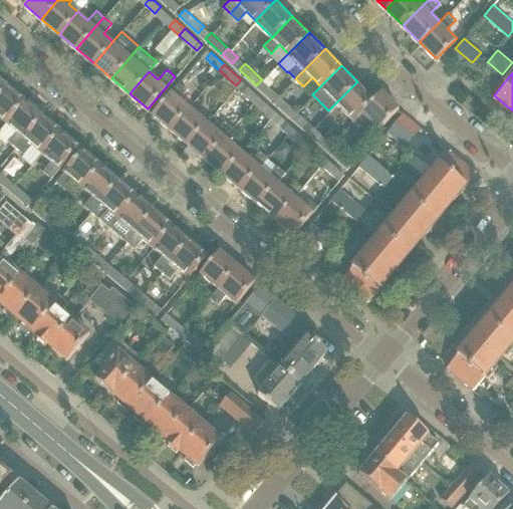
[(241,79),(236,85),(248,96),(253,90),(241,79)]
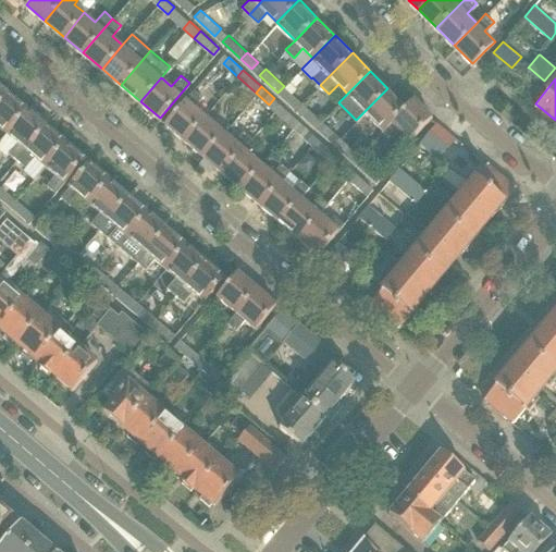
[(284,86),(278,93),(288,102),(295,96),(284,86)]
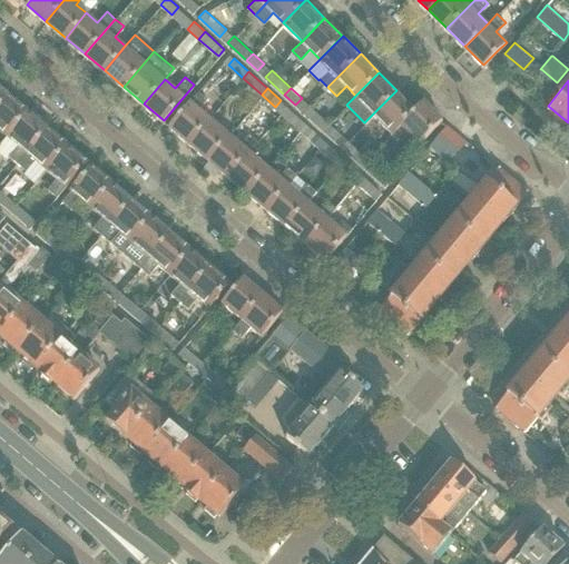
[(169,125),(188,141),(209,117),(199,108),(208,97),(198,89),(169,125)]
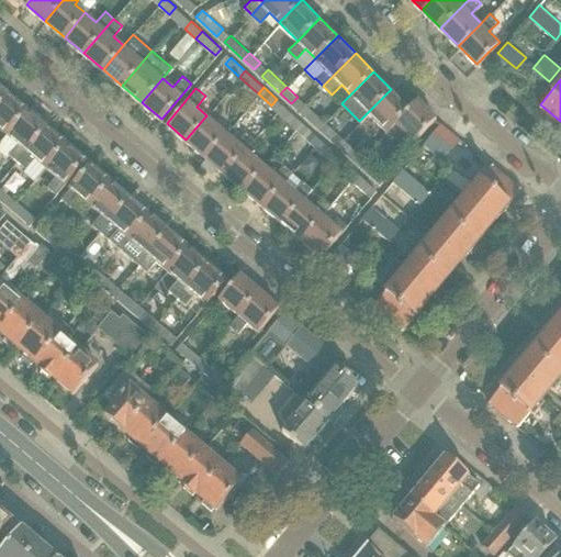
[(368,112),(386,130),(410,107),(391,89),(368,112)]
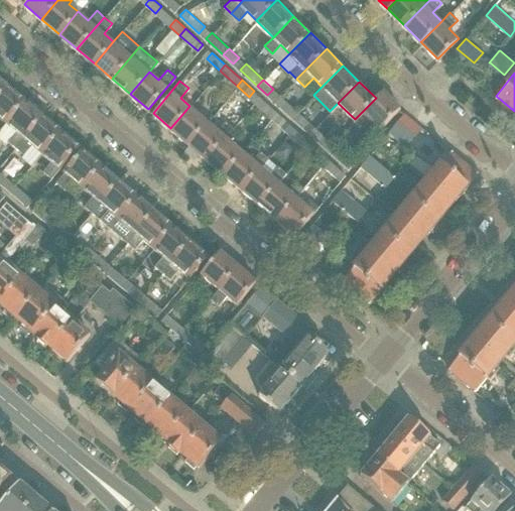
[(0,93),(0,116),(6,121),(25,99),(8,84),(0,93)]
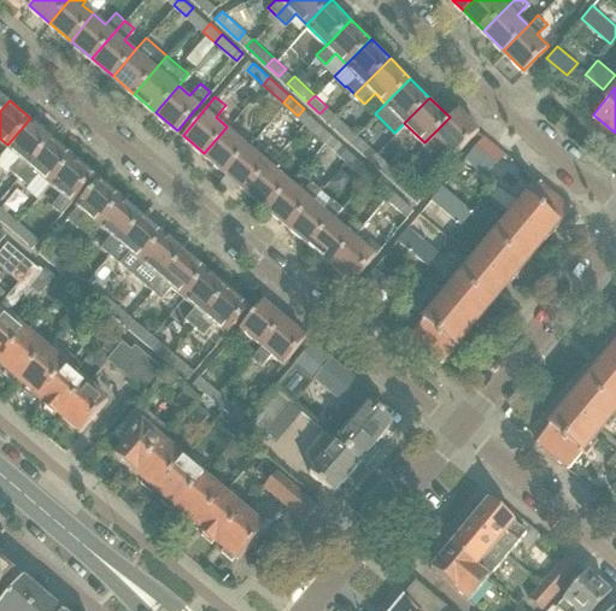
[(450,117),(424,142),(433,152),(443,142),(455,153),(480,129),(458,107),(450,117)]
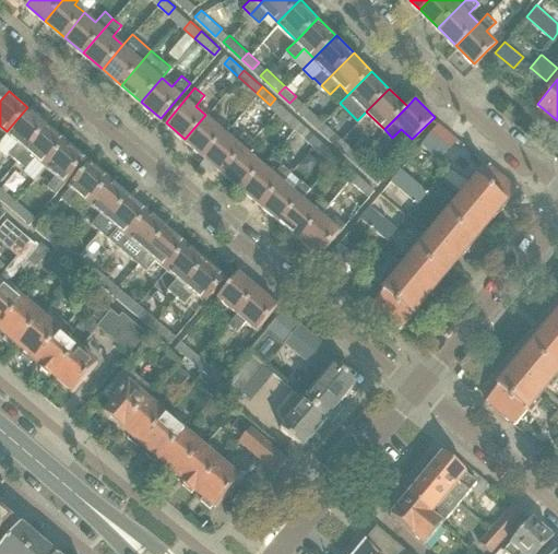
[(0,139),(0,148),(7,154),(9,151),(18,158),(47,124),(27,107),(7,131),(0,139)]
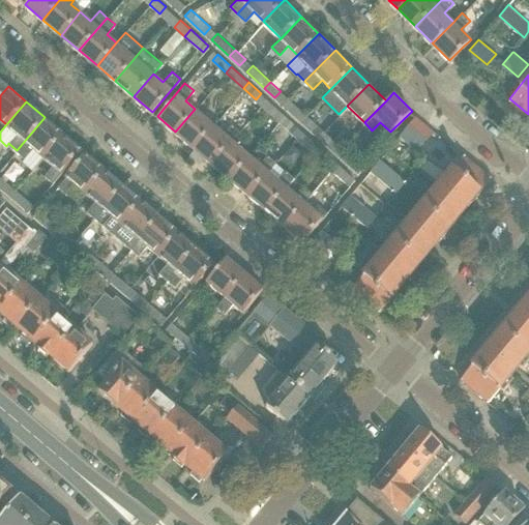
[(272,104),(267,110),(278,120),(285,114),(272,104)]
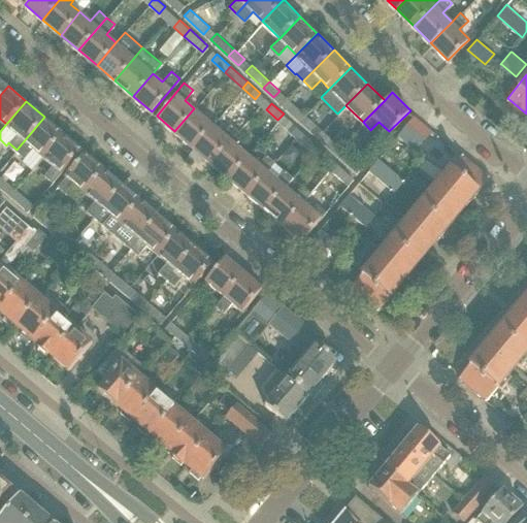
[(295,103),(288,110),(298,120),(305,112),(295,103)]
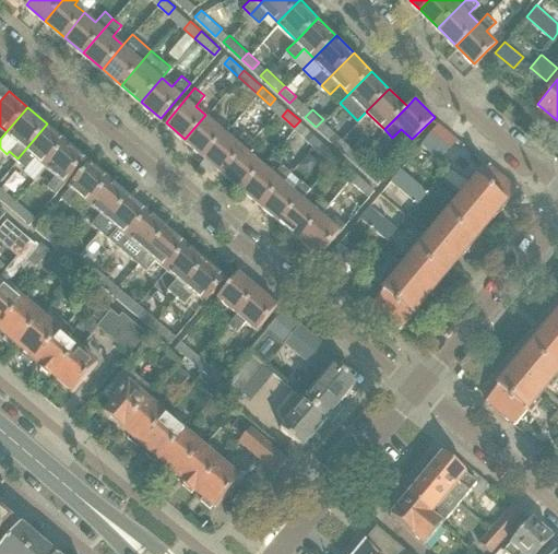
[(185,139),(204,155),(225,131),(205,115),(185,139)]
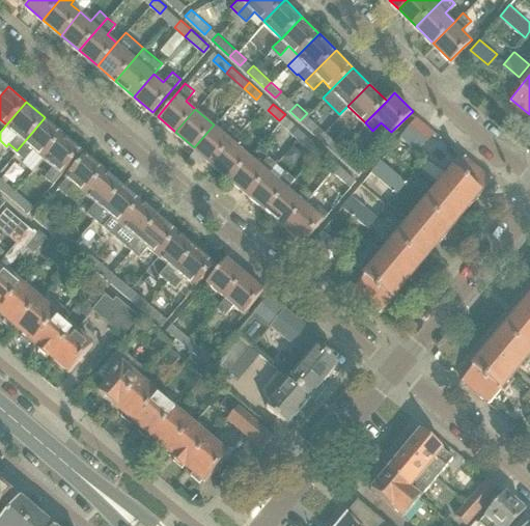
[(307,113),(300,120),(311,130),(317,123),(307,113)]
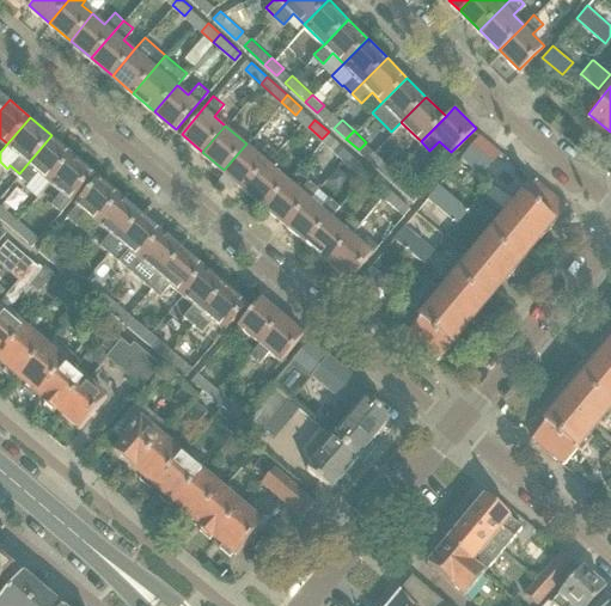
[(38,170),(49,179),(72,153),(52,135),(19,173),(29,182),(38,170)]
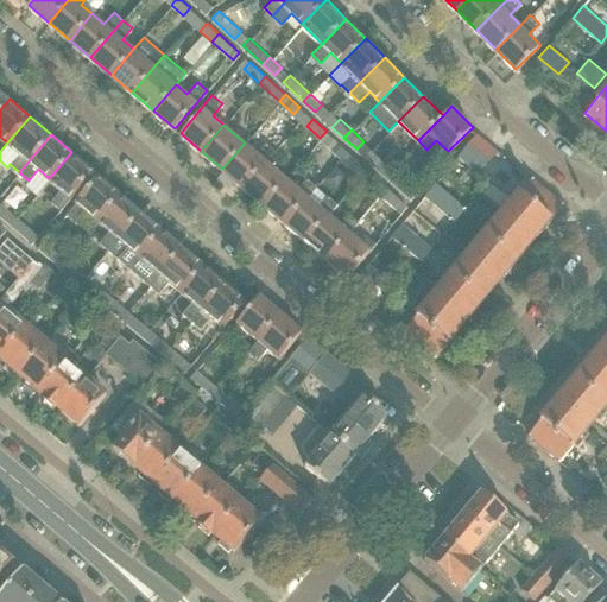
[(335,138),(328,145),(341,156),(347,149),(335,138)]
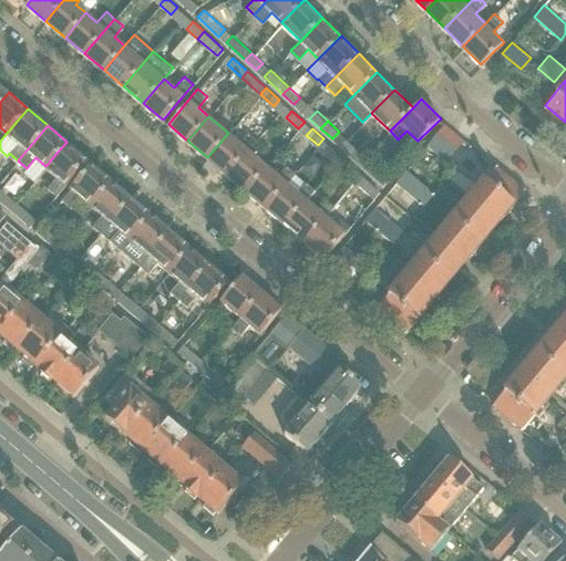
[(207,157),(226,174),(256,138),(247,131),(238,142),(228,133),(207,157)]
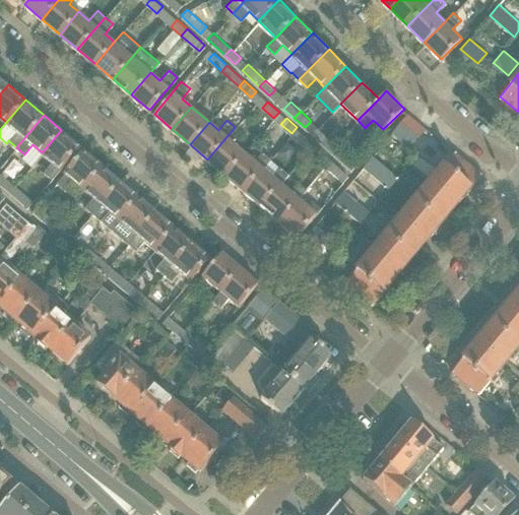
[(401,121),(392,132),(409,146),(418,135),(401,121)]
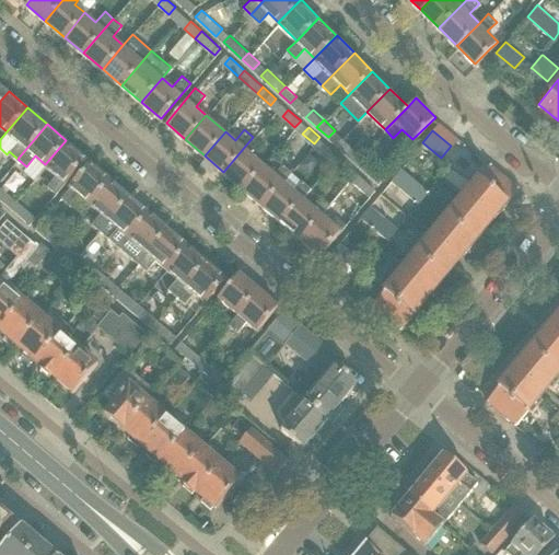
[(223,172),(243,188),(264,164),(253,155),(261,145),(253,137),(223,172)]
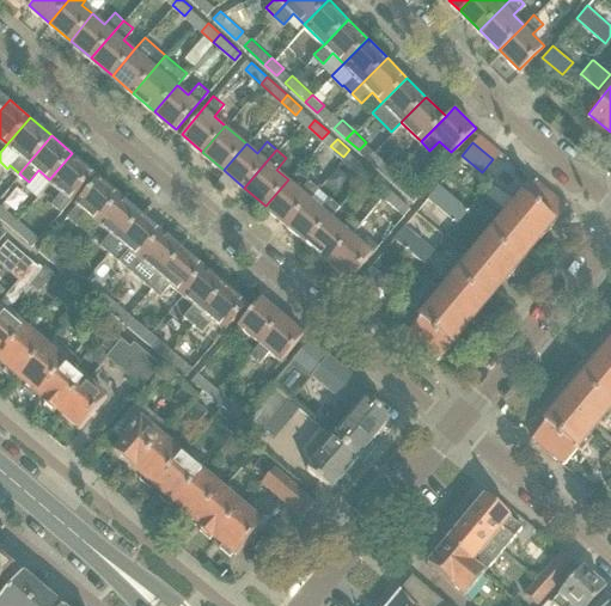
[(349,150),(343,157),(356,170),(362,163),(349,150)]
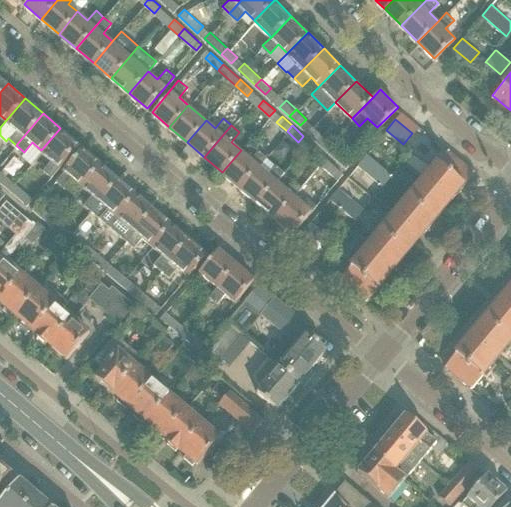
[(60,128),(41,150),(51,159),(43,168),(52,175),(78,143),(60,128)]
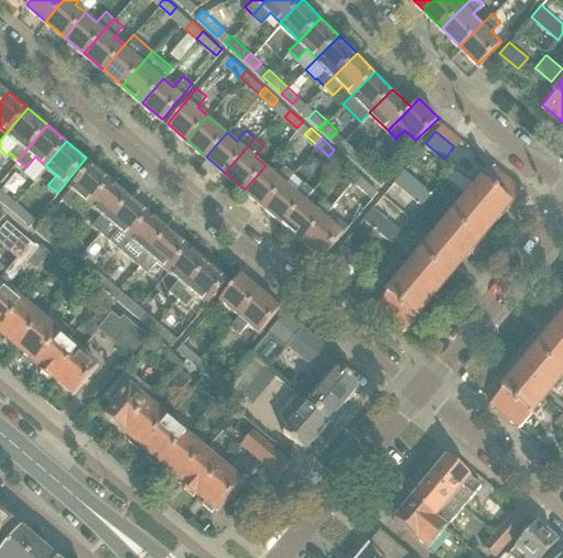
[(354,145),(347,152),(357,161),(361,156),(363,155),(364,154),(354,145)]
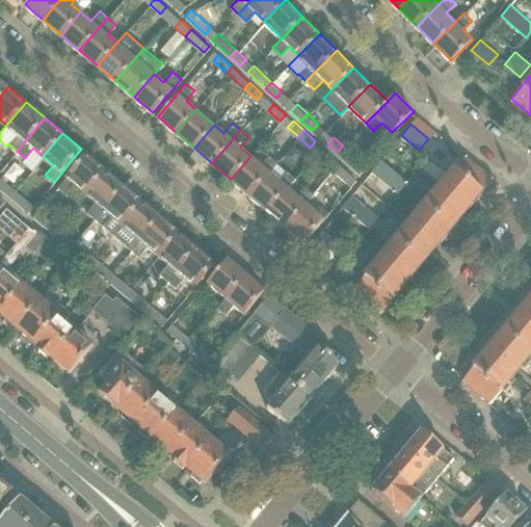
[(341,148),(337,152),(360,174),(364,169),(365,167),(366,167),(366,166),(343,146),(342,147),(341,148)]
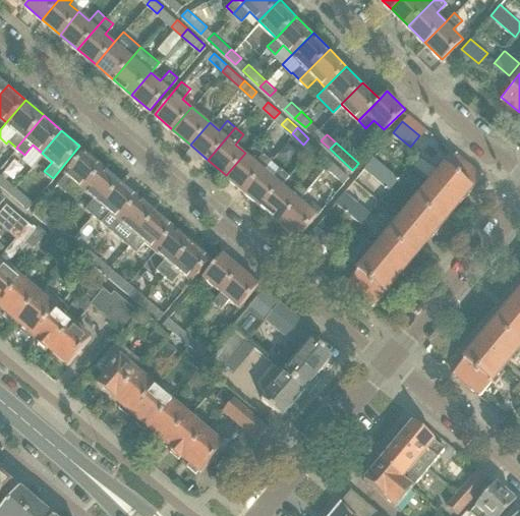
[(320,148),(314,154),(327,165),(332,159),(320,148)]
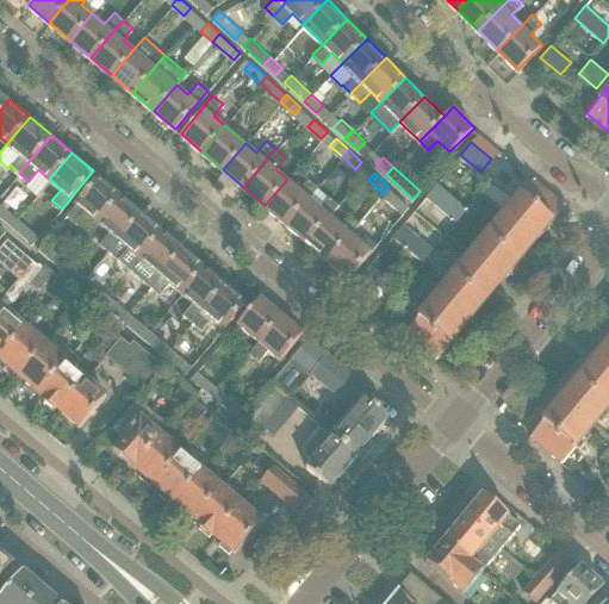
[(87,211),(98,220),(120,194),(99,175),(67,213),(78,222),(87,211)]
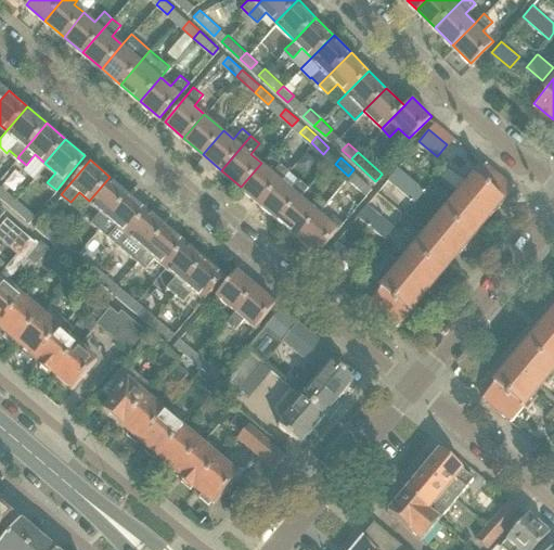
[(241,187),(260,203),(280,179),(290,168),(280,161),(271,171),(261,163),(241,187)]
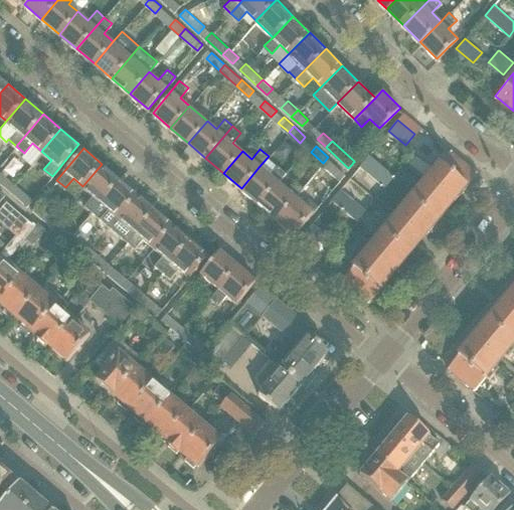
[(451,150),(423,182),(450,204),(477,172),(451,150)]
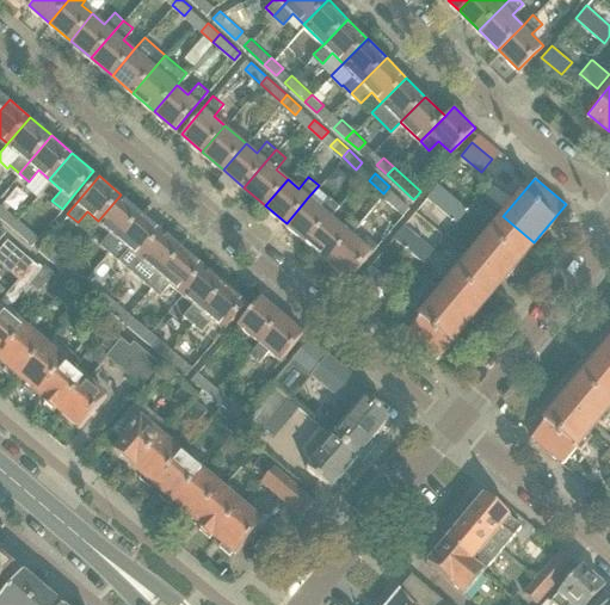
[(438,183),(427,196),(429,197),(454,217),(455,220),(467,207),(438,183)]
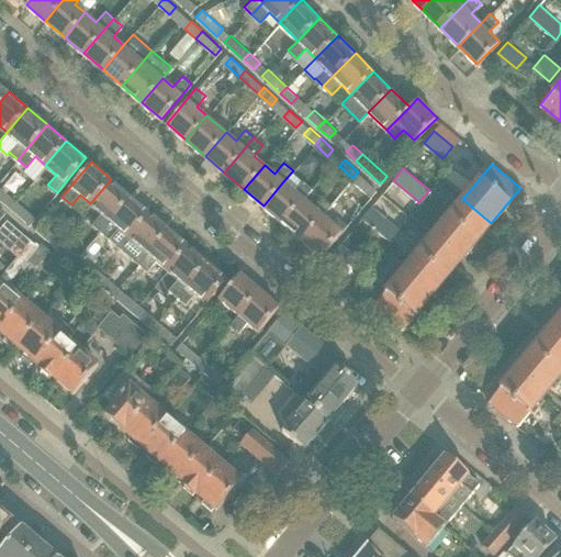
[(358,171),(352,178),(370,195),(377,188),(358,171)]
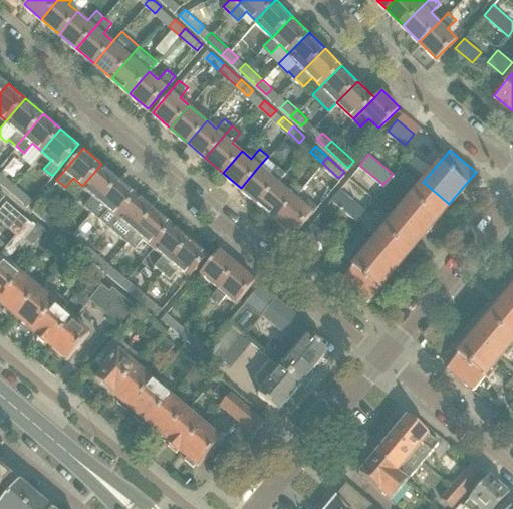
[(84,204),(92,210),(119,179),(101,164),(82,186),(92,194),(84,204)]
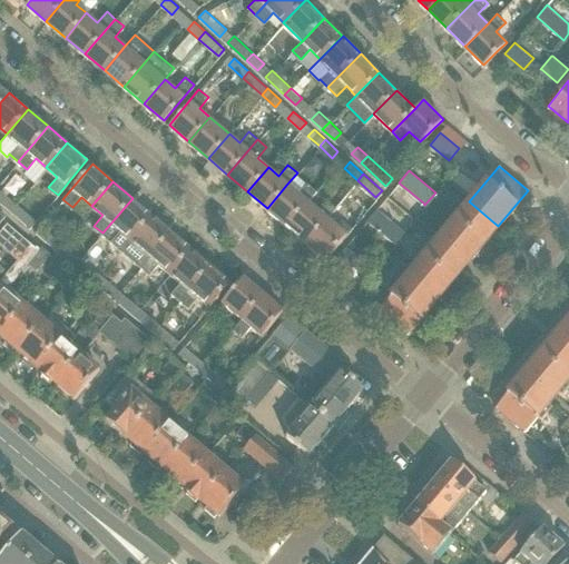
[(267,208),(286,225),(307,199),(316,189),(307,181),(298,191),(287,184),(267,208)]
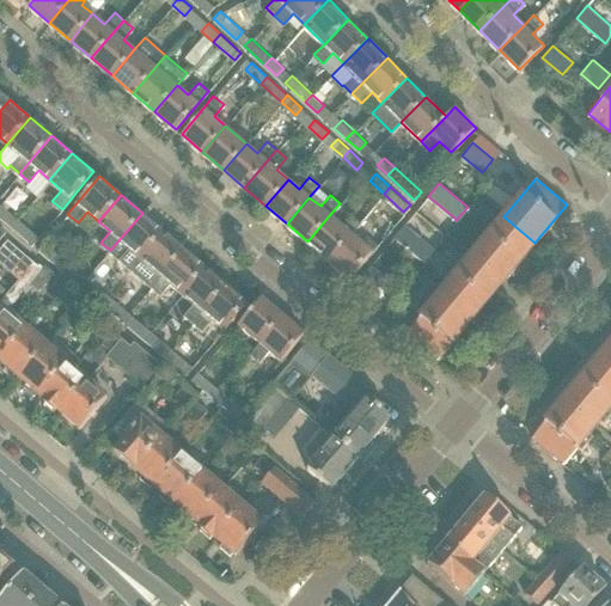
[(0,203),(0,202),(0,215),(11,225),(14,220),(17,218),(0,203)]
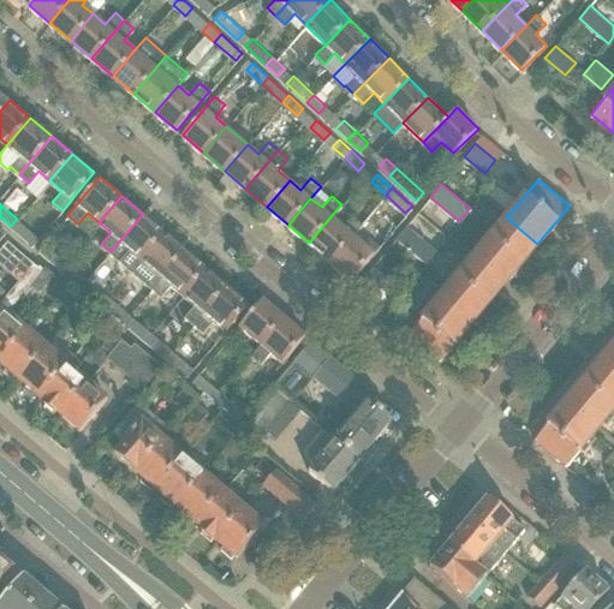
[(143,214),(111,251),(119,258),(129,248),(130,249),(141,258),(164,232),(143,214)]
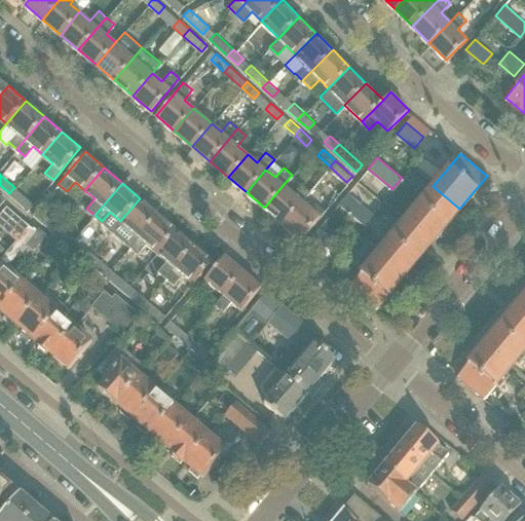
[(264,208),(283,223),(302,199),(310,190),(301,183),(293,192),(284,184),(264,208)]
